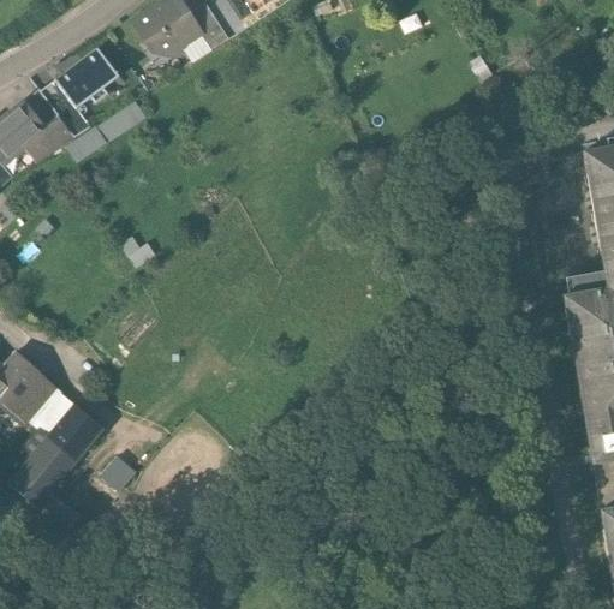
[(188,11),(182,0),(159,0),(131,17),(149,45),(177,49),(203,34),(188,11)]
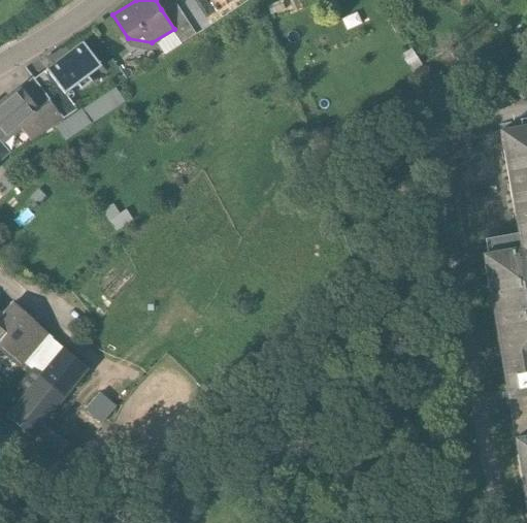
[(176,0),(161,9),(174,29),(180,39),(196,30),(176,0)]
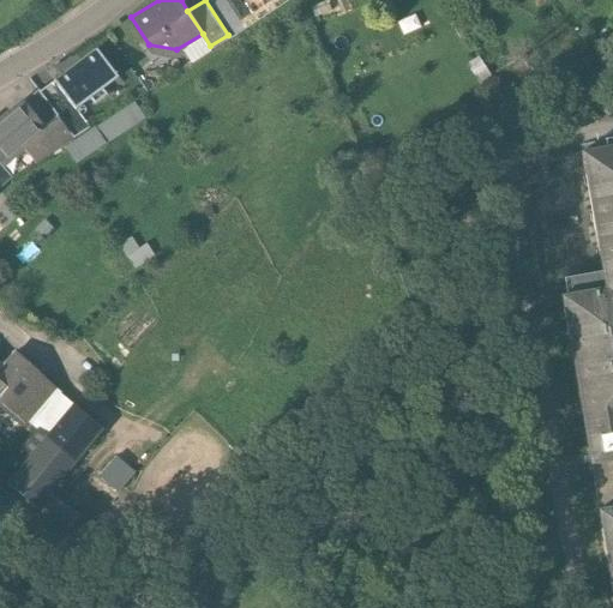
[(97,44),(54,77),(76,104),(77,104),(91,94),(96,100),(108,90),(104,84),(119,73),(97,44)]
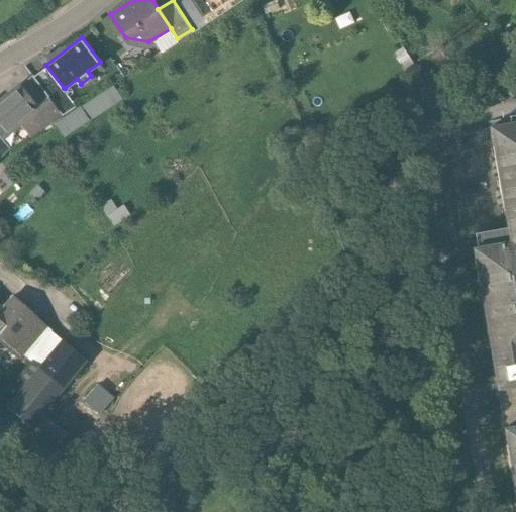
[(77,105),(65,88),(64,88),(45,65),(32,74),(63,113),(77,105)]
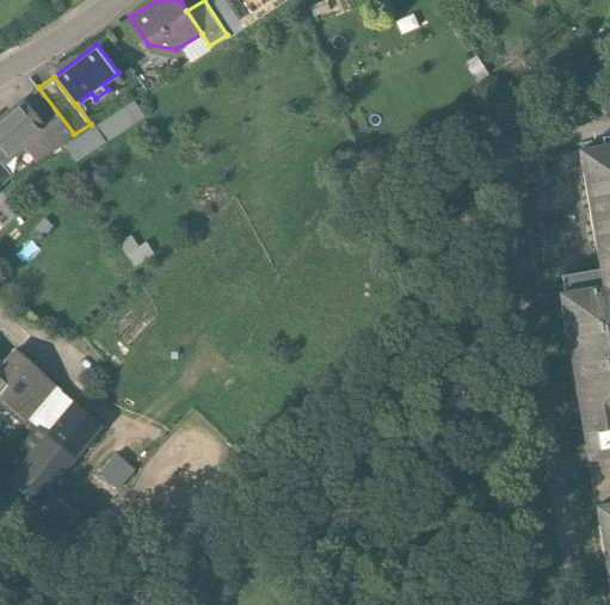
[(23,99),(44,127),(25,142),(38,158),(74,134),(38,87),(23,99)]
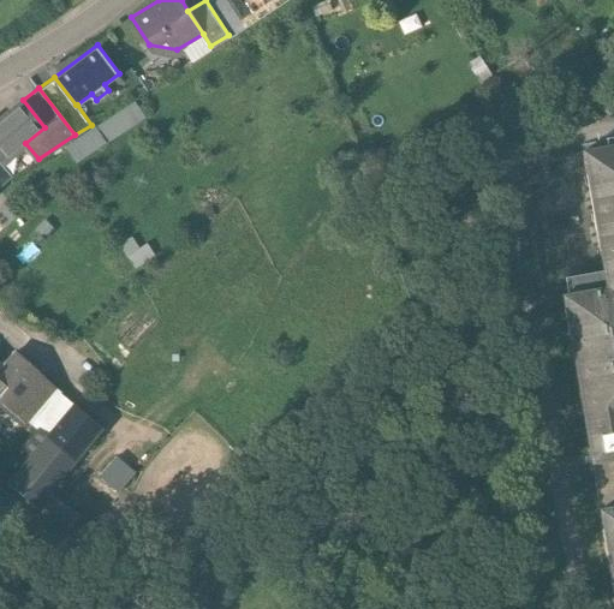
[(45,127),(23,100),(0,118),(0,159),(3,161),(25,143),(45,127)]
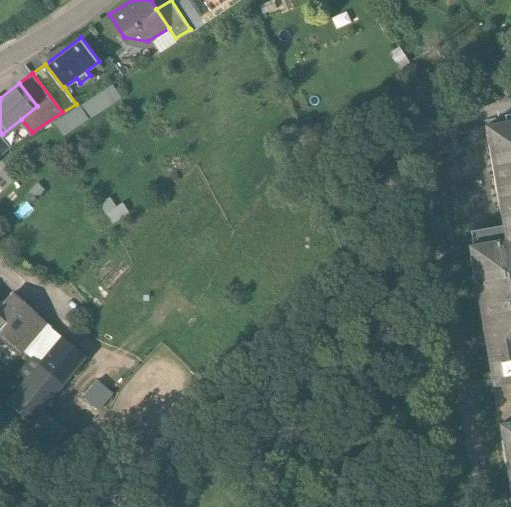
[(56,120),(63,130),(86,115),(88,116),(122,95),(113,83),(56,120)]
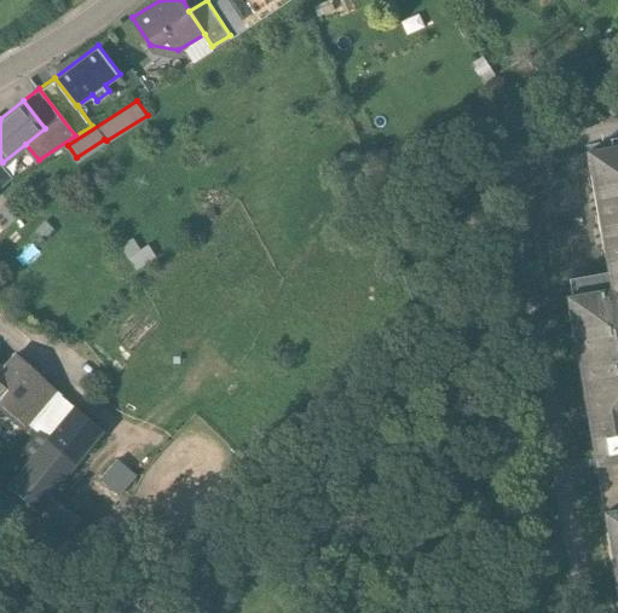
[(617,137),(584,143),(607,279),(562,288),(617,605),(617,137)]
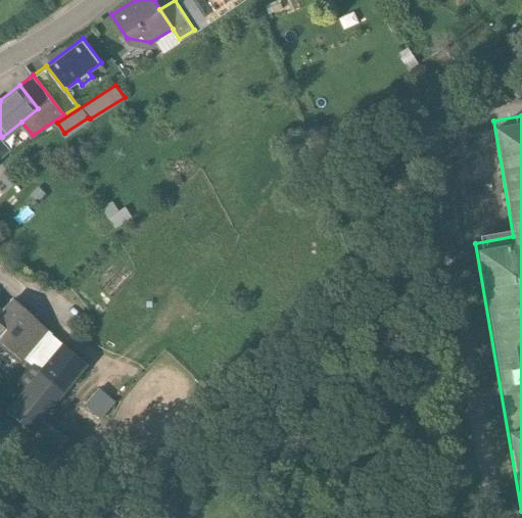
[(0,135),(0,157),(10,147),(2,137),(0,135)]
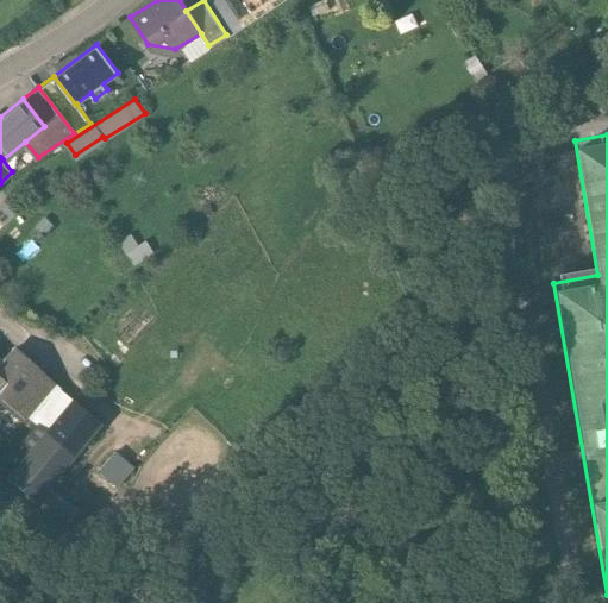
[(16,209),(5,199),(0,202),(0,218),(4,221),(16,209)]
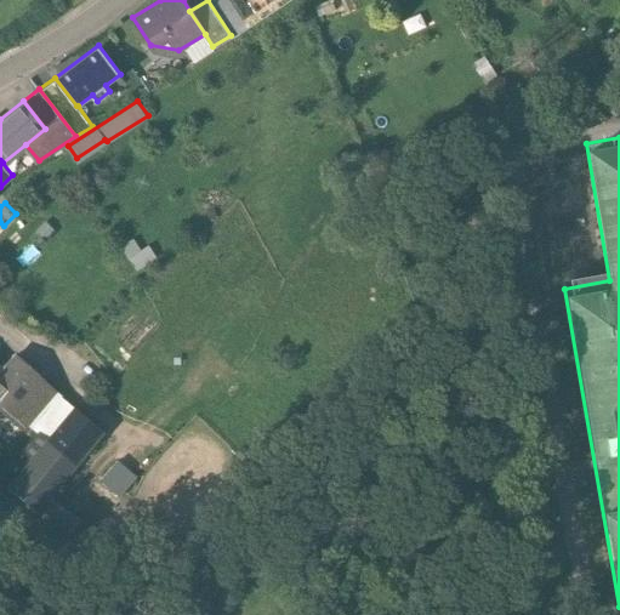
[(62,392),(16,353),(6,365),(0,359),(0,405),(29,431),(35,425),(62,392)]
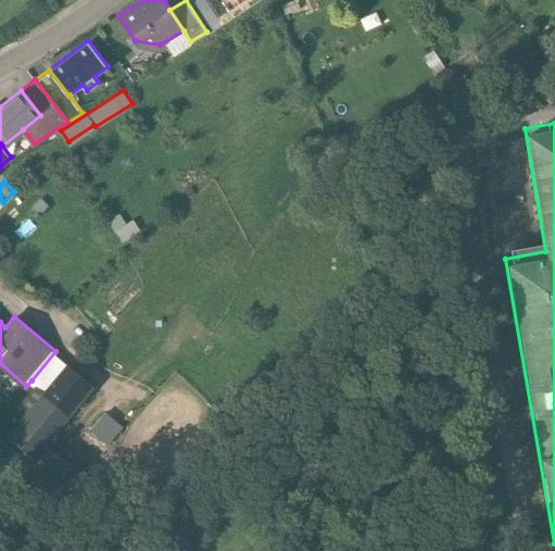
[(67,363),(55,351),(32,380),(37,385),(45,391),(67,363)]
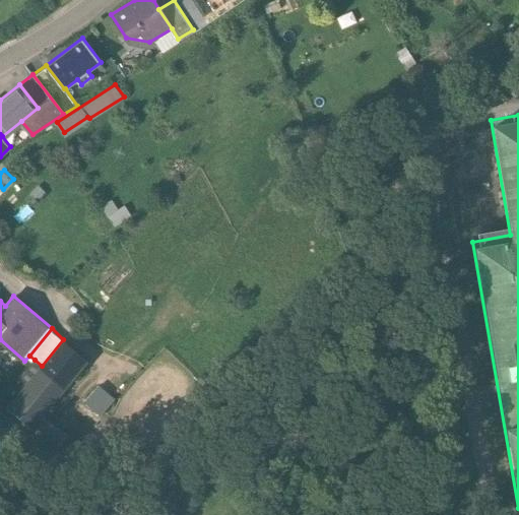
[(88,360),(63,339),(42,366),(28,382),(9,405),(35,426),(88,360)]
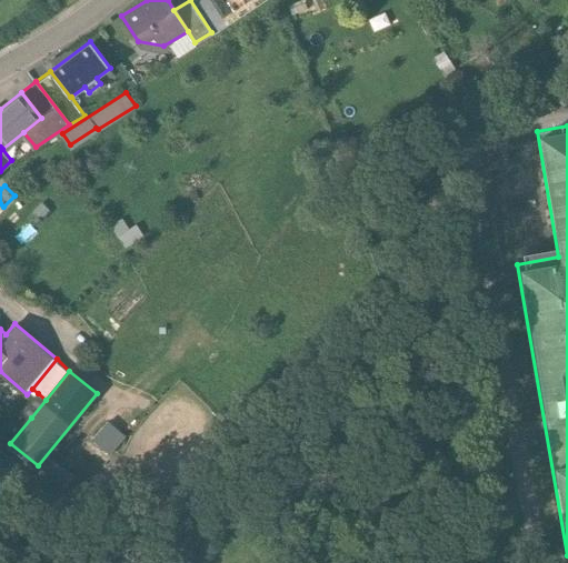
[(46,400),(38,393),(23,411),(31,418),(46,400)]
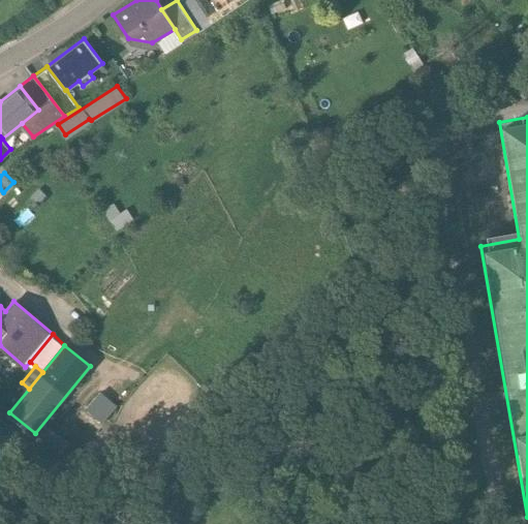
[(87,404),(103,420),(119,403),(102,388),(87,404)]
